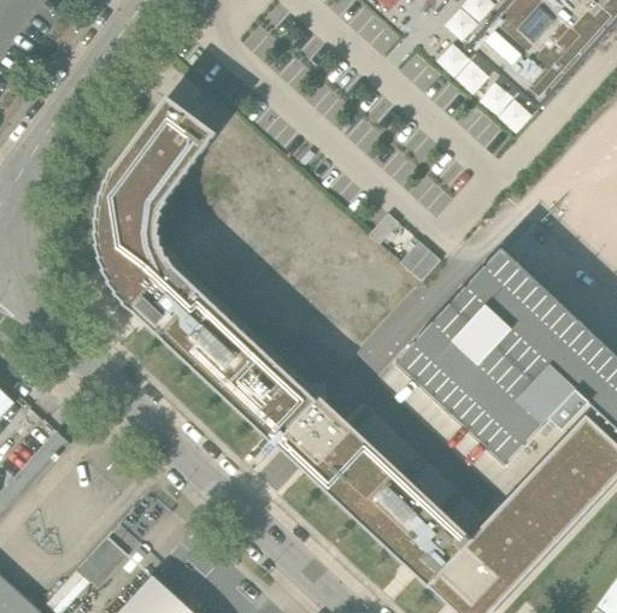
[(616,19),(616,0),(506,0),(466,45),(538,108),(616,19)]
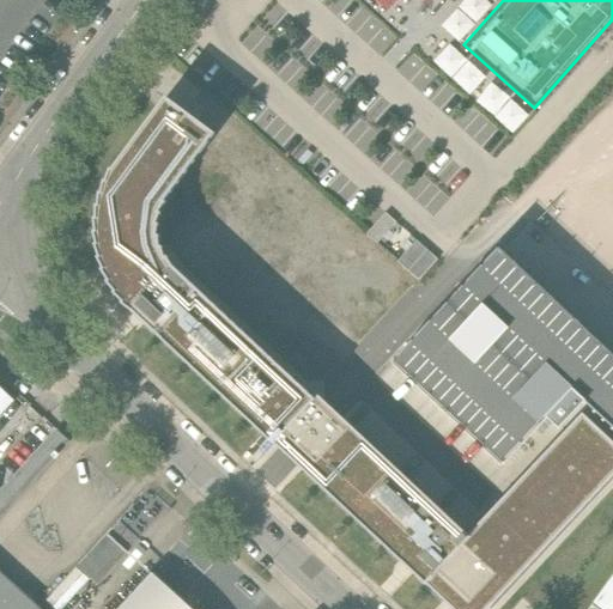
[(129,308),(173,263),(167,254),(165,254),(162,244),(159,244),(159,232),(157,232),(158,220),(157,221),(161,211),(159,209),(165,200),(164,199),(214,132),(165,95),(111,166),(110,166),(105,178),(103,177),(101,190),(98,190),(97,202),(96,202),(95,215),(93,215),(95,227),(92,229),(96,241),(93,242),(98,254),(96,254),(102,266),(101,267),(108,278),(105,279),(114,288),(113,290),(121,299),(120,300),(129,308)]
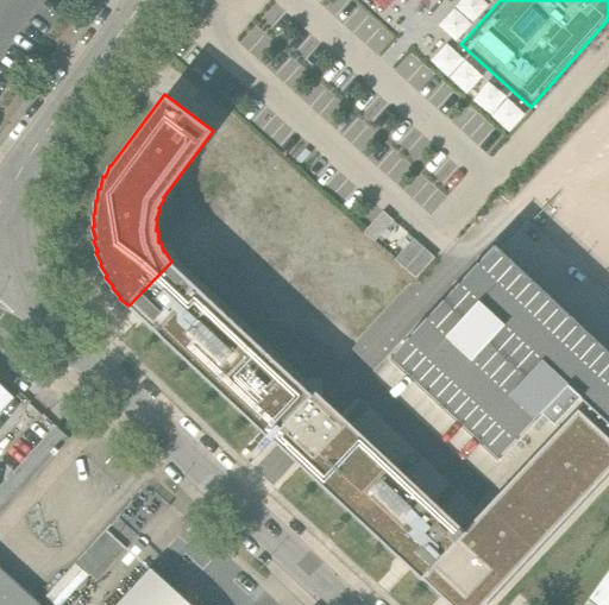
[(311,150),(305,146),(295,156),(301,161),(311,150)]
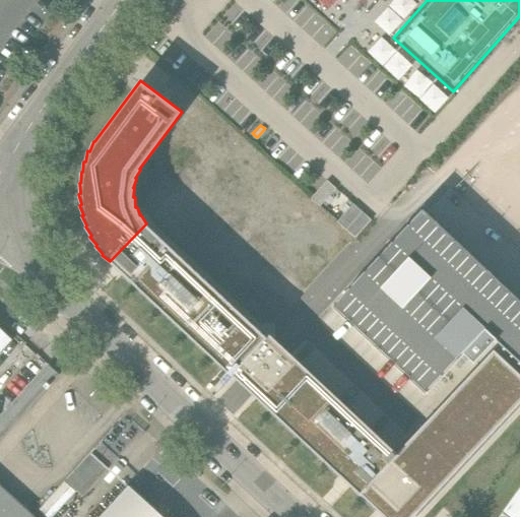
[(335,186),(326,178),(310,196),(319,204),(335,186)]
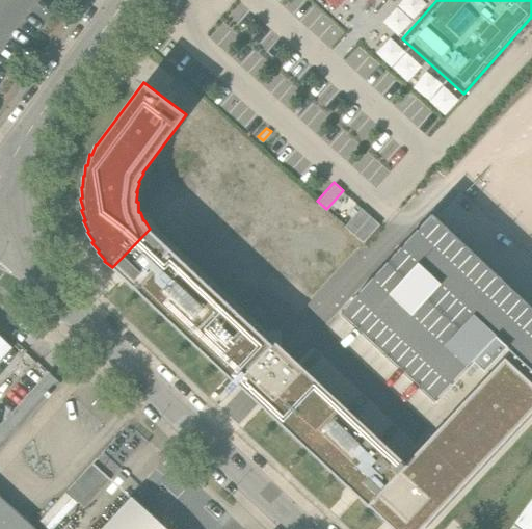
[(361,206),(344,225),(363,241),(379,223),(361,206)]
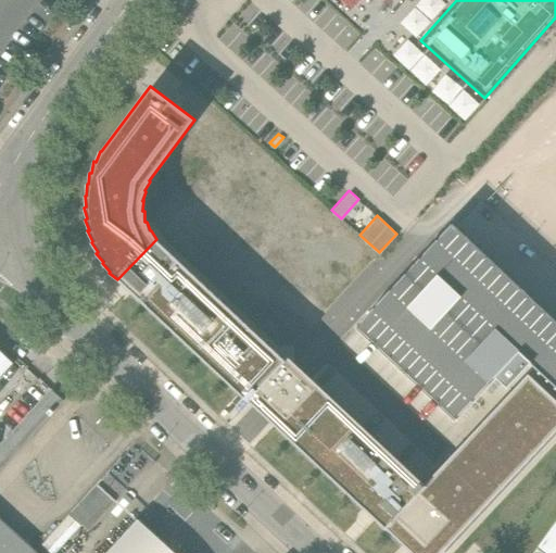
[(555,319),(452,223),(356,325),(455,417),(494,376),(507,388),(529,364),(531,365),(532,364),(539,371),(536,372),(539,374),(540,372),(546,378),(545,379),(547,381),(548,380),(555,386),(554,388),(555,389),(555,388),(555,319)]
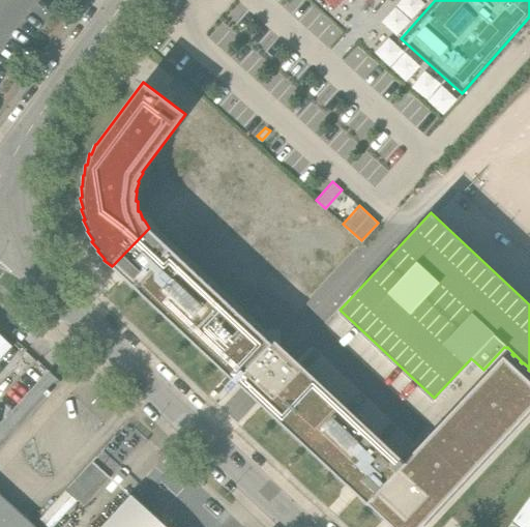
[(365,502),(366,501),(404,461),(287,351),(273,339),(270,342),(149,228),(112,266),(247,391),(365,502)]
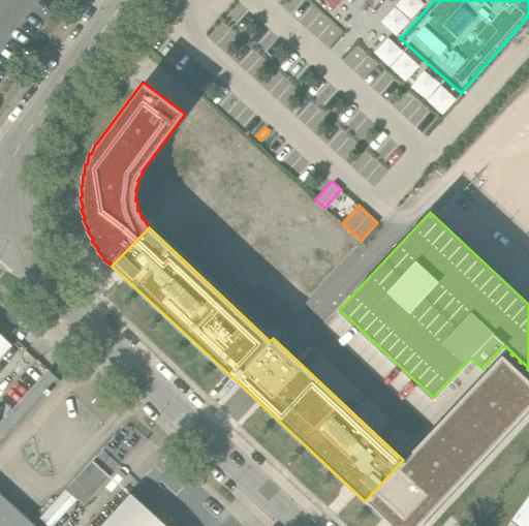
[(0,332),(0,359),(13,344),(0,332)]
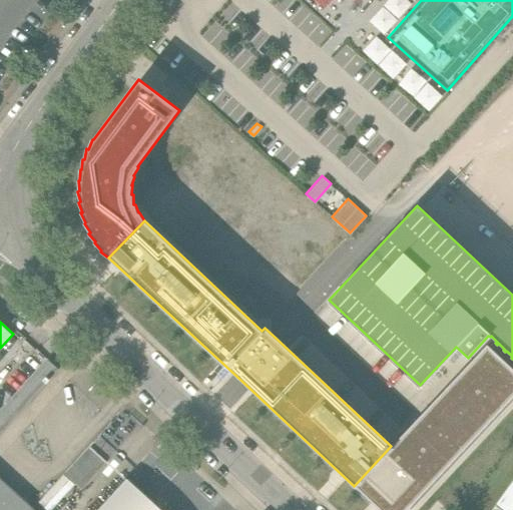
[(405,509),(512,395),(512,368),(486,344),(391,446),(355,485),(380,509),(405,509)]
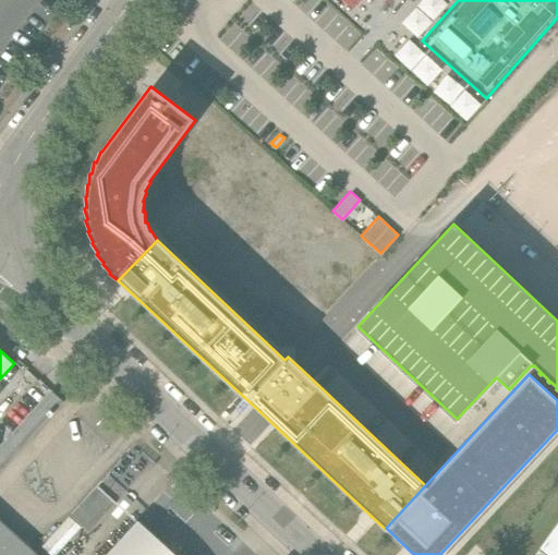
[(52,391),(0,449),(0,471),(63,402),(52,391)]
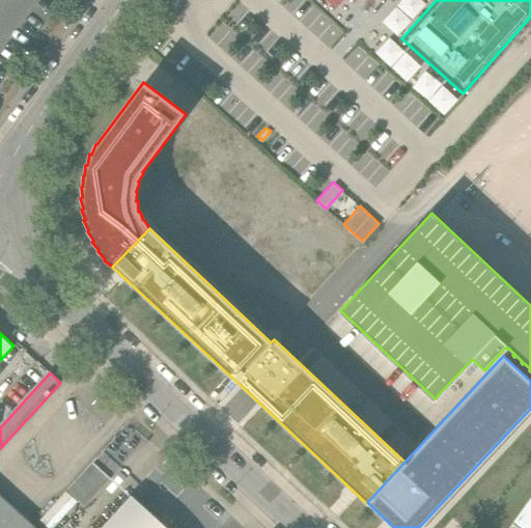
[(90,467),(35,527),(36,527),(56,527),(78,504),(84,510),(109,483),(90,467)]
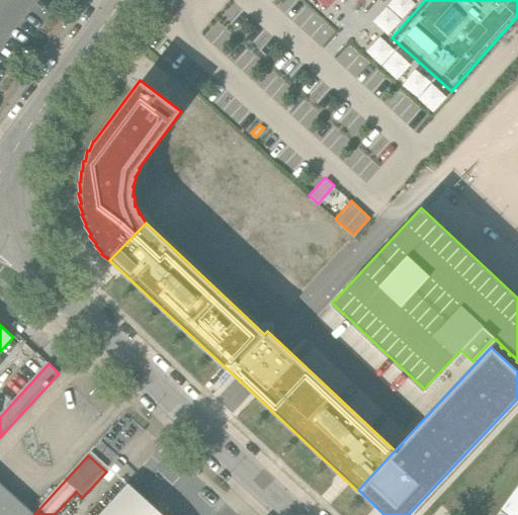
[(0,483),(0,514),(35,514),(34,514),(0,483)]
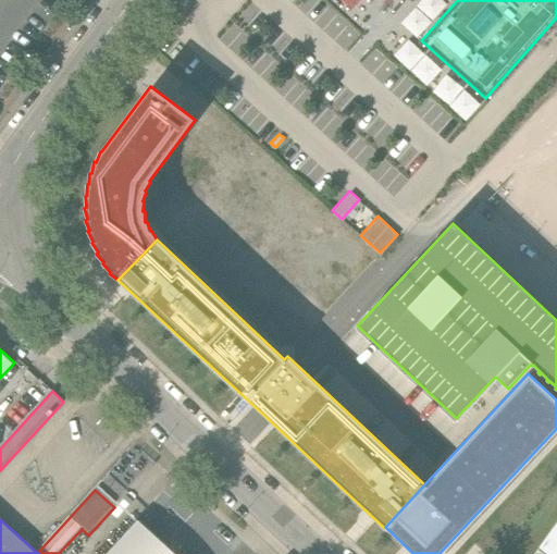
[(556,553),(556,519),(531,553),(556,553)]
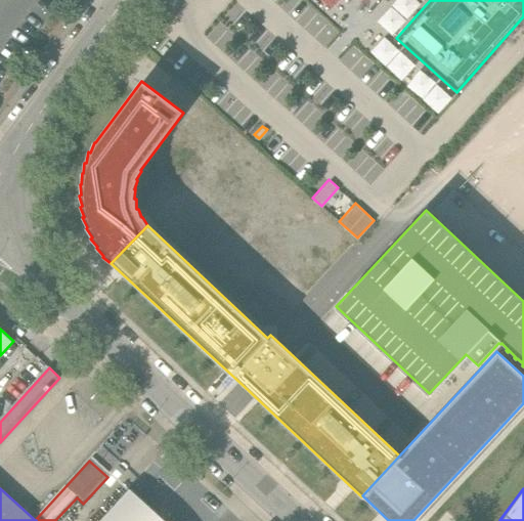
[(162,520),(133,494),(108,520),(162,520)]
